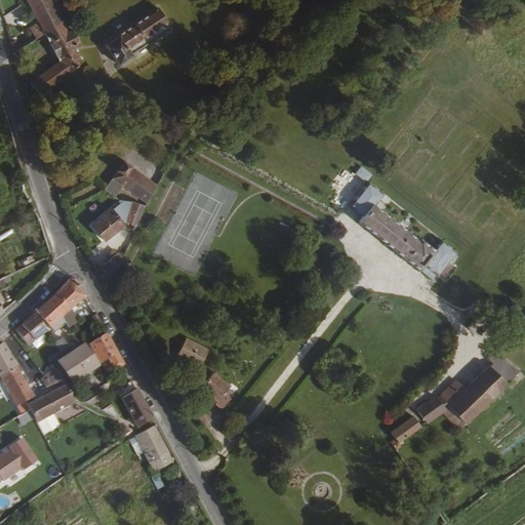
[(27,0),(38,22),(29,27),(36,38),(44,32),(62,21),(59,17),(52,3),(50,0),(27,0)]
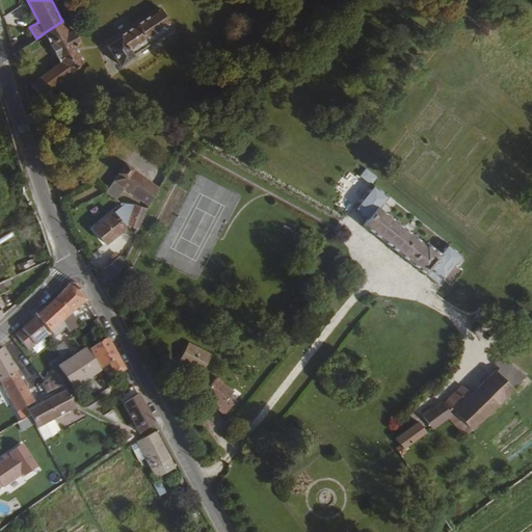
[(70,14),(61,0),(58,0),(53,3),(60,18),(70,14)]
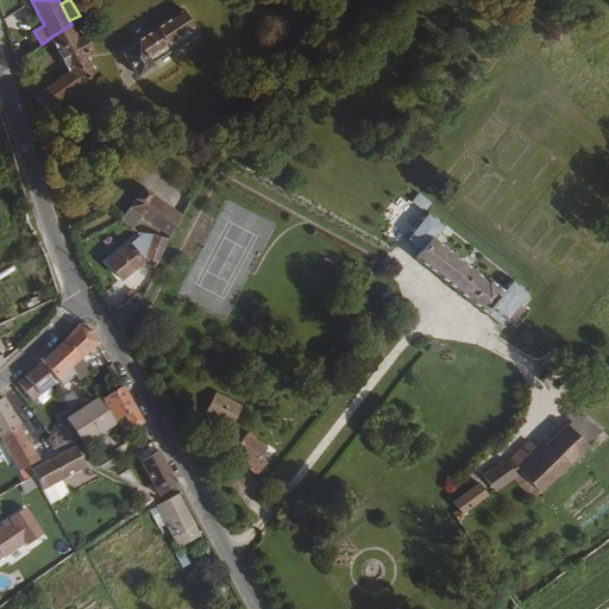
[(201,32),(186,8),(123,49),(139,75),(155,66),(152,63),(201,32)]
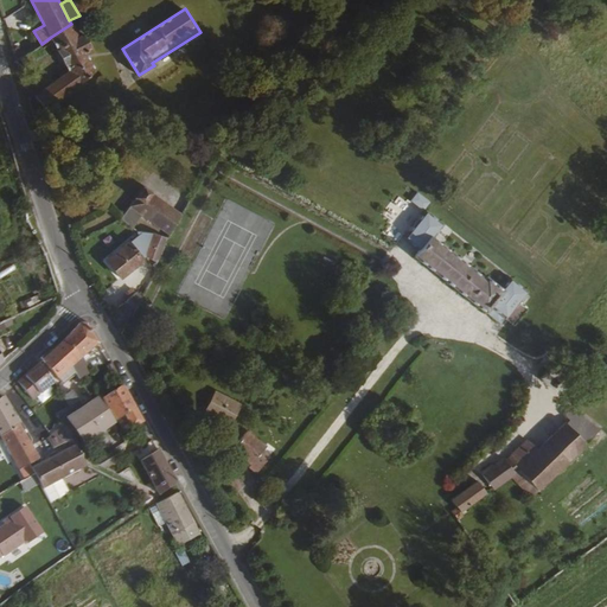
[(77,36),(71,24),(51,37),(69,71),(37,95),(43,104),(40,107),(44,112),(95,70),(89,58),(95,55),(84,33),(77,36)]
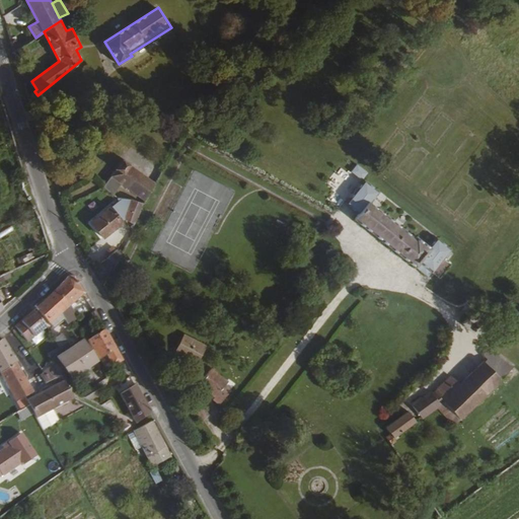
[(24,45),(20,48),(17,50),(21,58),(29,52),(24,45)]
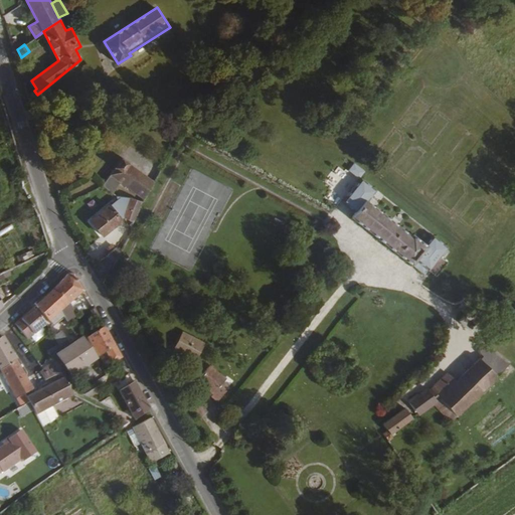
[(116,188),(120,183),(145,199),(154,182),(122,159),(102,186),(115,195),(119,190),(116,188)]
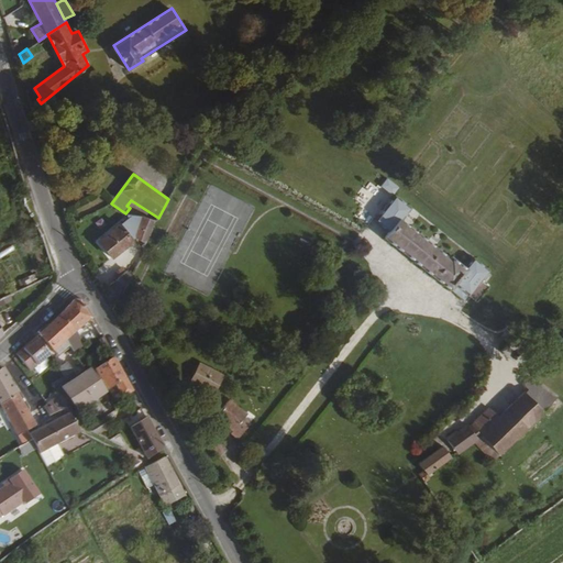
[(367,213),(381,224),(390,212),(393,213),(403,202),(387,189),(367,213)]
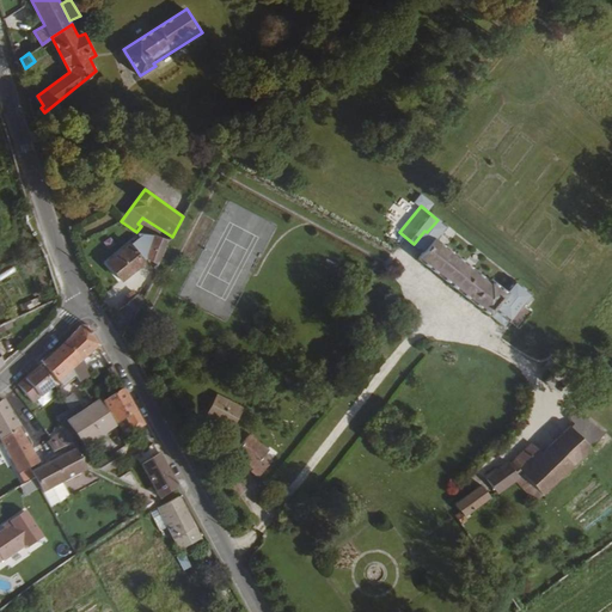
[(414,244),(409,251),(418,258),(434,238),(424,231),(414,244)]
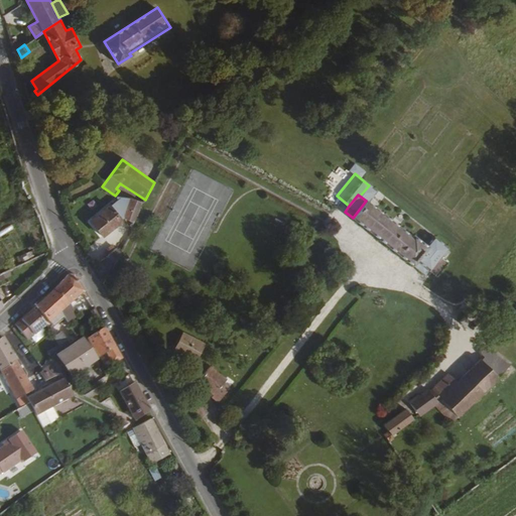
[(124,215),(127,227),(132,226),(141,203),(131,198),(124,215)]
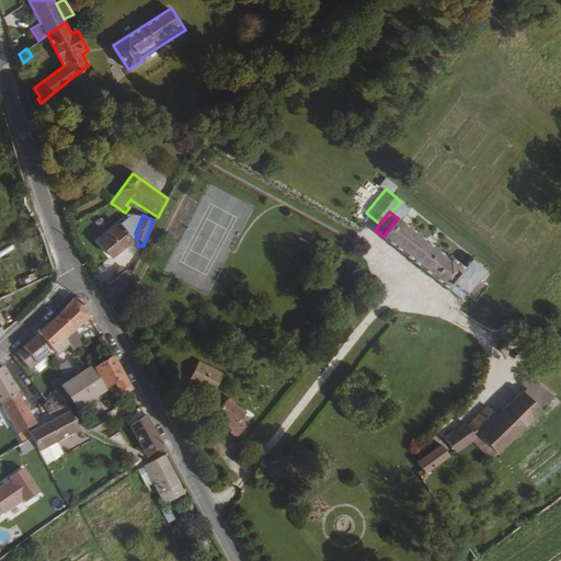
[(446,258),(398,218),(384,237),(449,289),(450,289),(464,299),(470,290),(477,296),(485,285),(479,279),(487,271),(471,258),(464,267),(449,255),(446,258)]
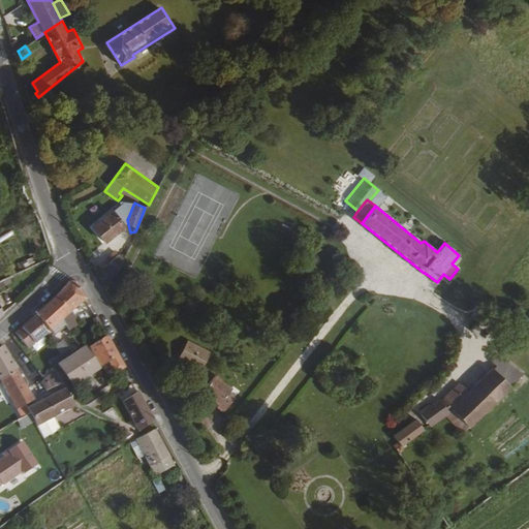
[(114,213),(94,227),(104,243),(121,229),(123,224),(114,213)]
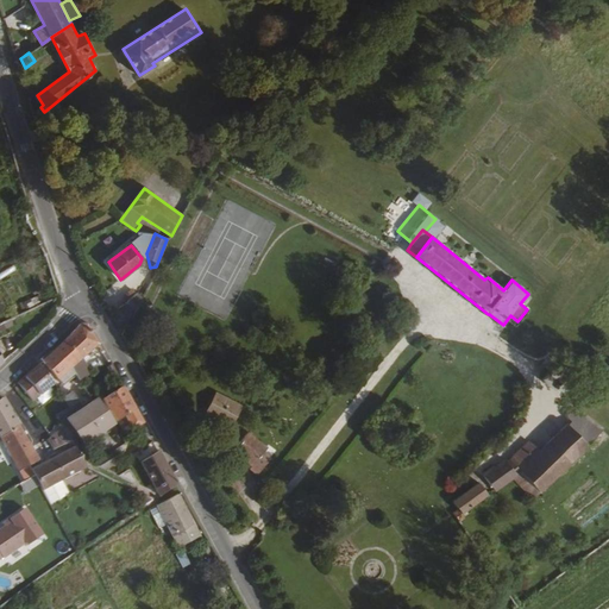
[(142,295),(120,308),(129,322),(144,296),(142,295)]
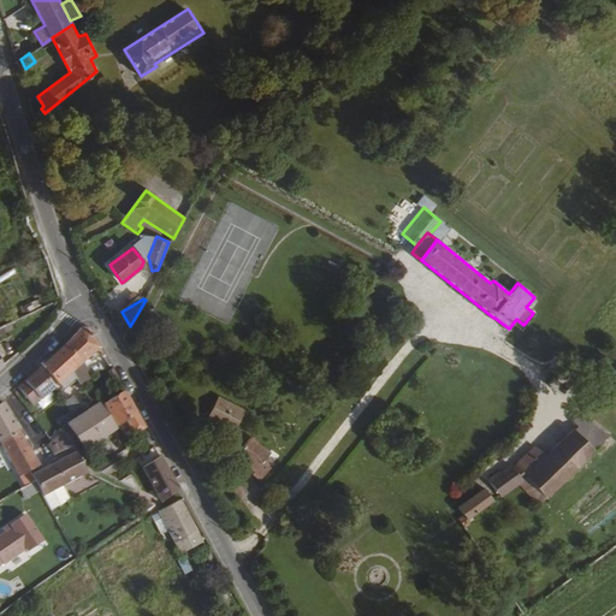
[(78,367),(83,362),(100,349),(89,329),(81,330),(64,347),(78,367)]
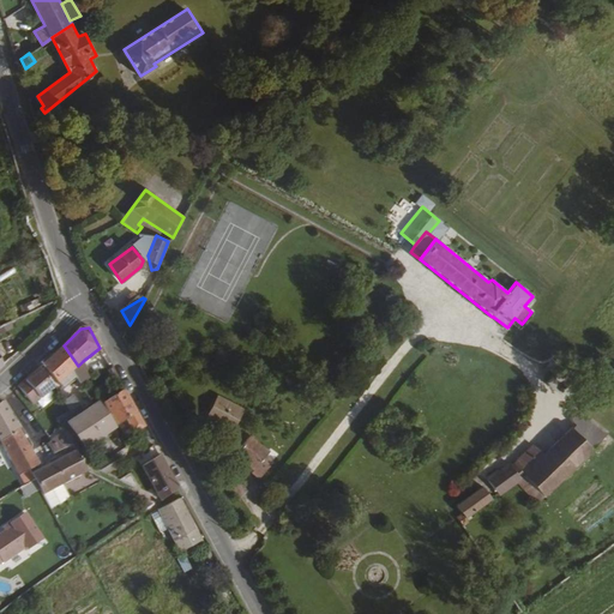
[(73,369),(78,366),(64,345),(60,351),(73,369)]
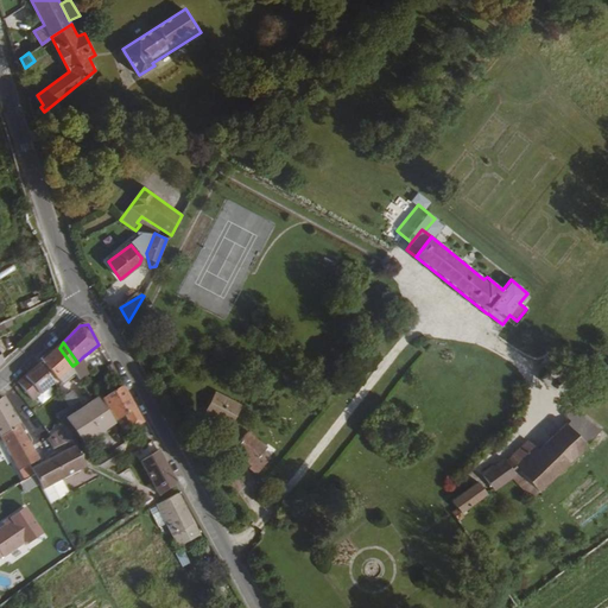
[(73,366),(59,348),(43,362),(58,378),(71,367),(73,366)]
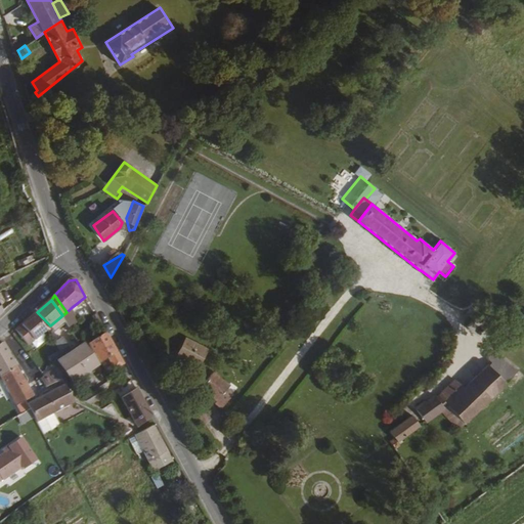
[(61,316),(68,328),(69,326),(78,322),(71,308),(67,312),(62,315),(61,316)]
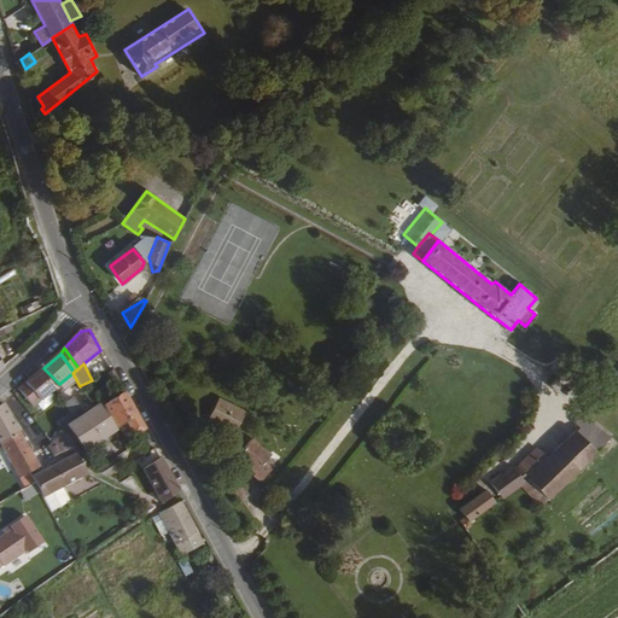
[(34,408),(56,390),(41,371),(18,391),(34,408)]
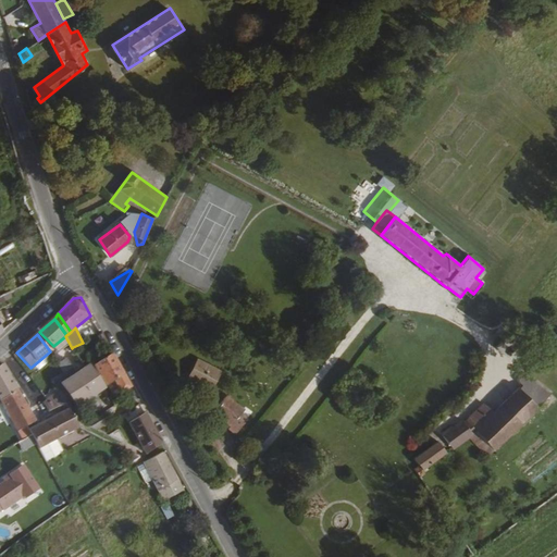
[(528,366),(536,356),(530,349),(521,358),(528,366)]
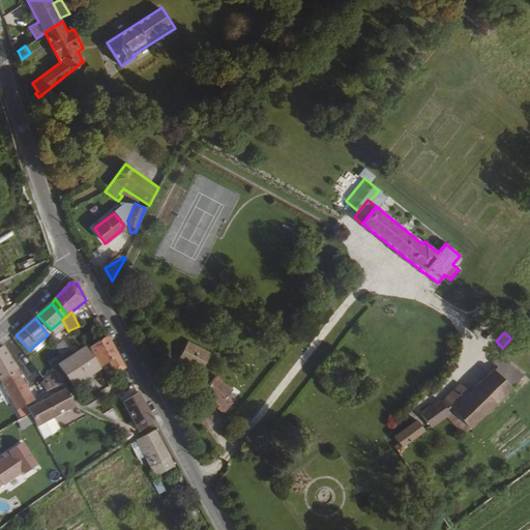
[(99,369),(108,364),(113,376),(124,370),(106,336),(88,349),(99,369)]
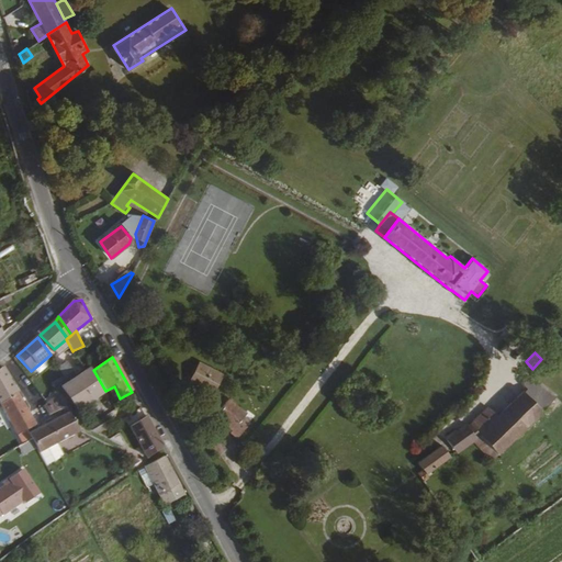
[(79,374),(70,359),(66,362),(76,377),(79,374)]
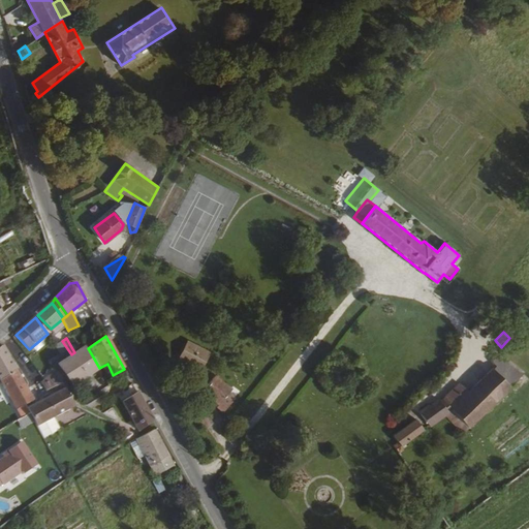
[(67,351),(70,355),(71,354),(62,341),(55,346),(61,354),(67,351)]
